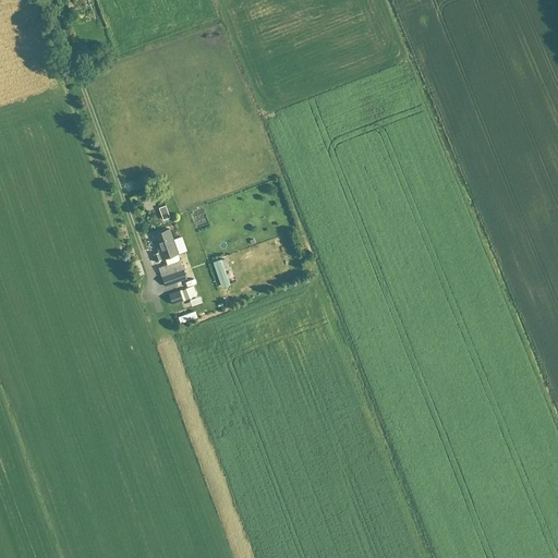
[(158,253),(153,255),(155,263),(178,254),(172,240),(169,230),(152,235),(158,253)]
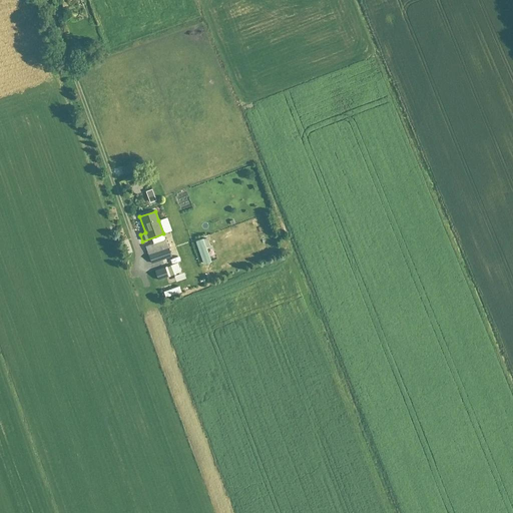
[(165,217),(158,220),(163,233),(171,231),(165,217)]
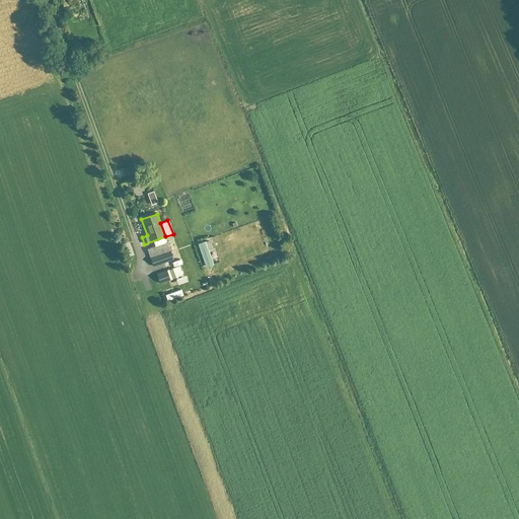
[(147,249),(150,258),(153,267),(173,260),(167,242),(147,249)]
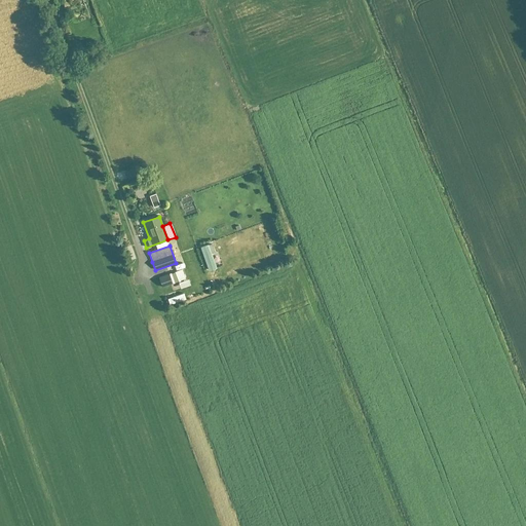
[(168,274),(158,278),(161,288),(180,280),(177,274),(170,276),(168,274)]
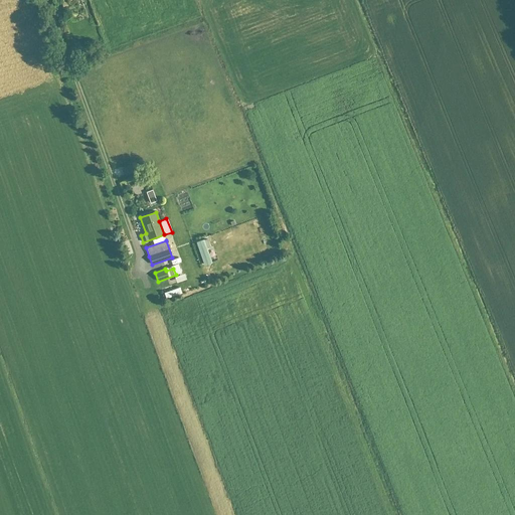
[(166,294),(181,290),(179,284),(164,288),(166,294)]
